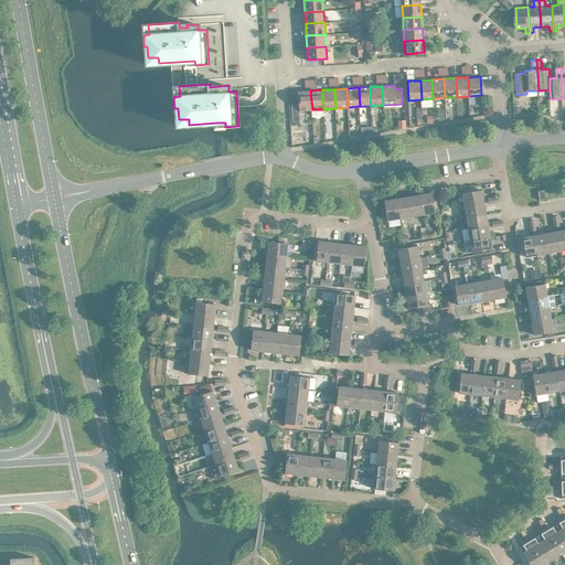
[(312,109),(310,91),(298,92),(299,110),(312,109)]
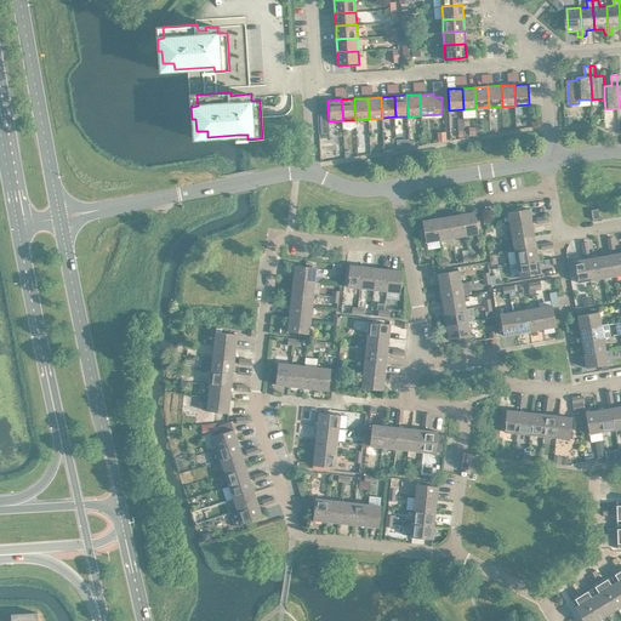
[(508,212),(511,224),(531,221),(530,209),(508,212)]
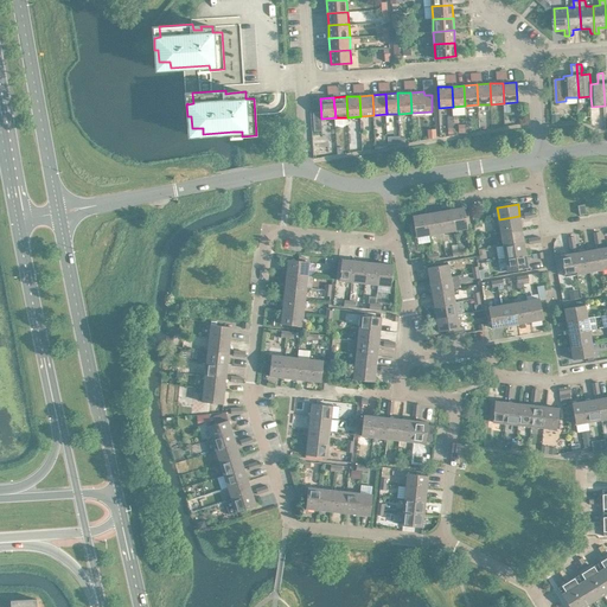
[(465,206),(452,209),(455,230),(468,228),(465,206)]
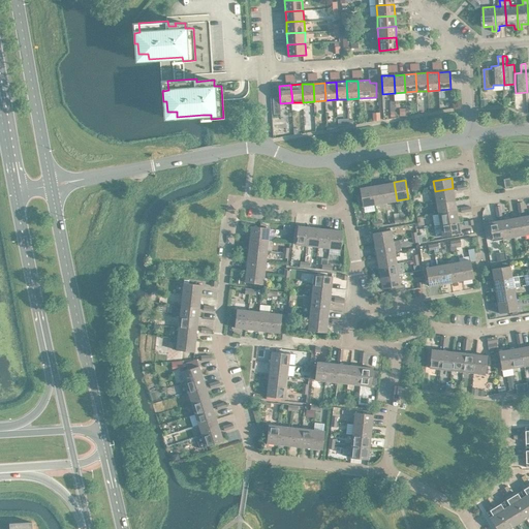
[(394,182),(382,184),(385,203),(397,200),(394,182)]
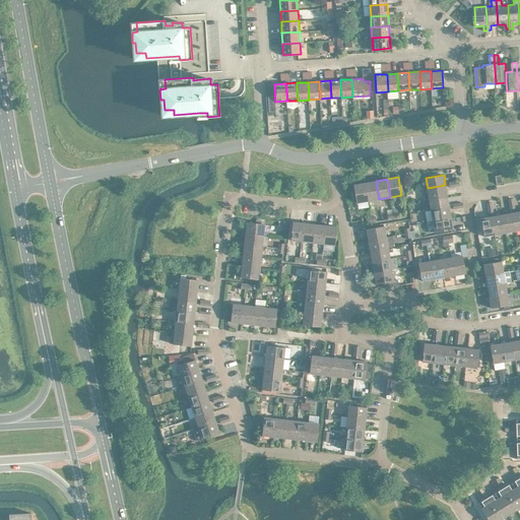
[(376,181),(365,183),(368,200),(379,199),(376,181)]
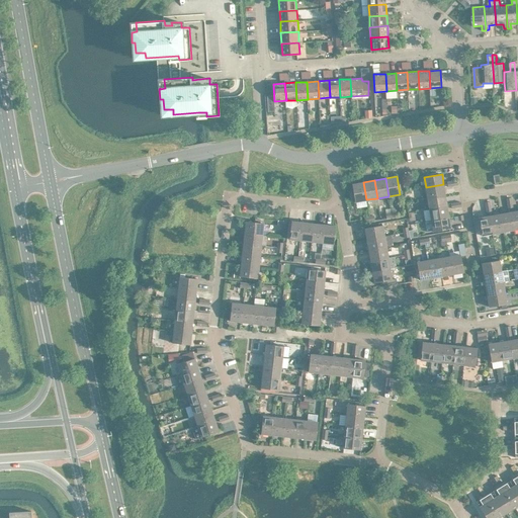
[(366,199),(363,182),(352,184),(355,201),(366,199)]
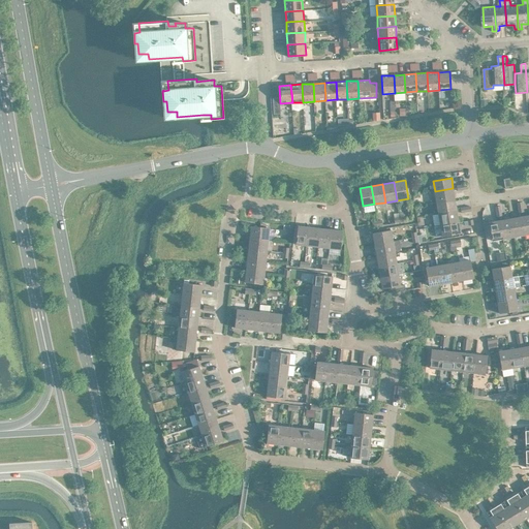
[(435,191),(437,203),(455,199),(453,188),(435,191)]
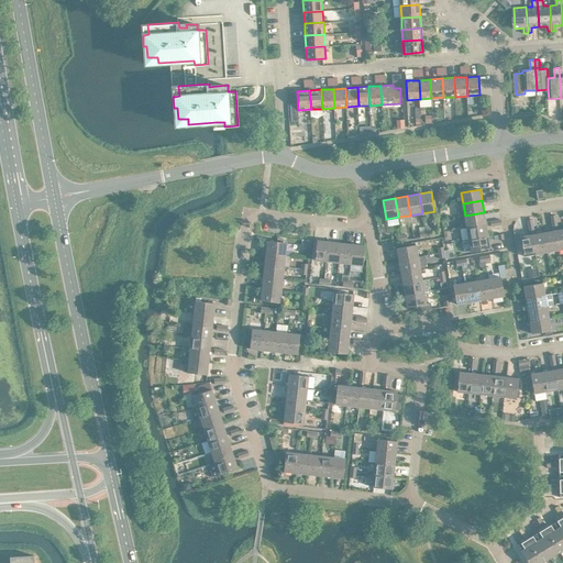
[(465,216),(467,228),(486,224),(484,212),(465,216)]
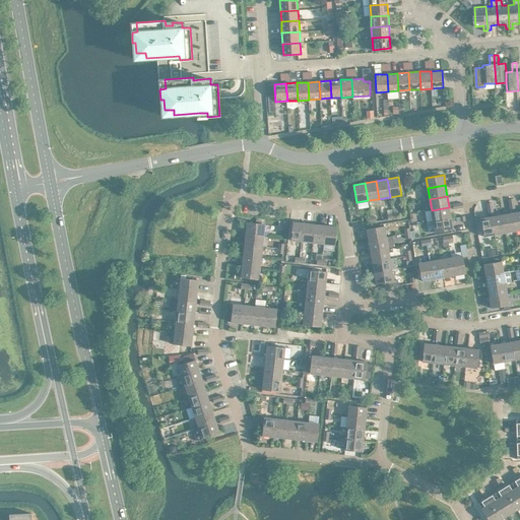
[(432,210),(433,220),(451,217),(449,207),(432,210)]
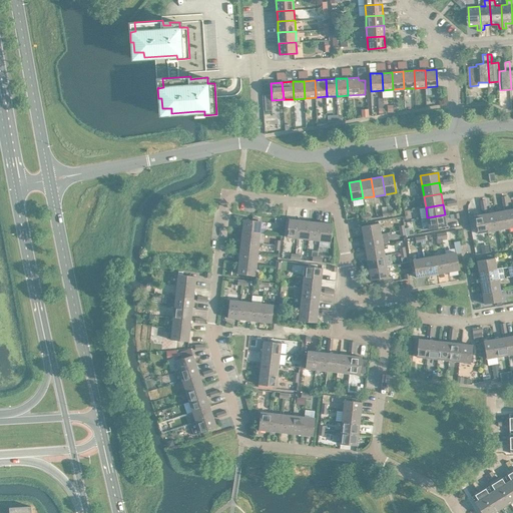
[(507,209),(496,211),(499,229),(510,227),(507,209)]
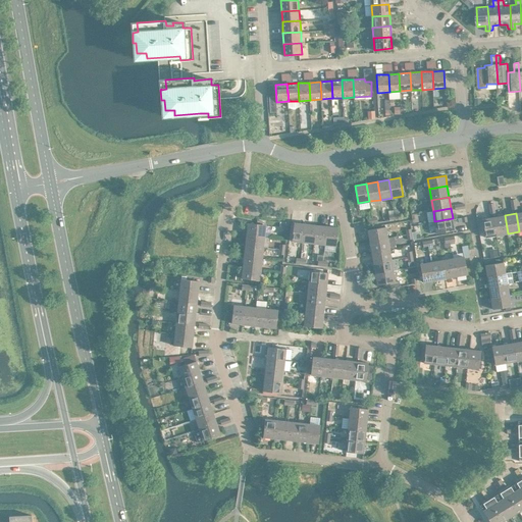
[(505,215),(493,217),(497,235),(508,233),(505,215)]
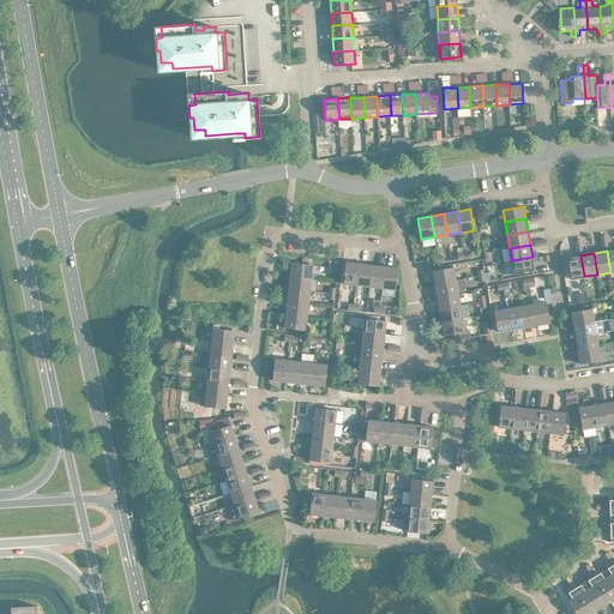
[(584,276),(581,256),(567,258),(571,278),(584,276)]
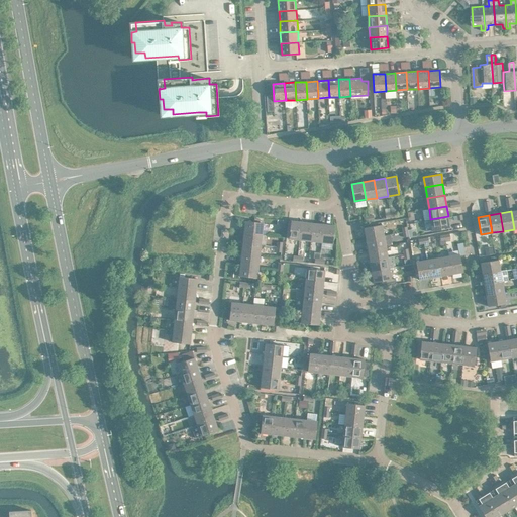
[(448,216),(430,219),(432,231),(450,227),(448,216)]
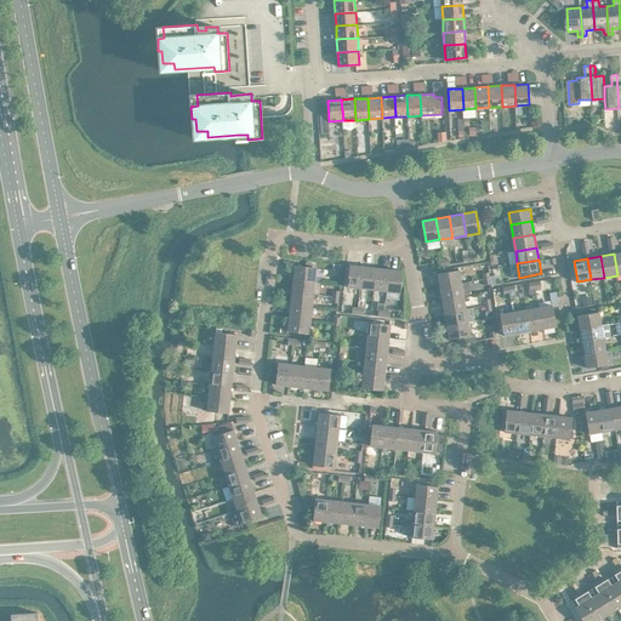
[(295,265),(294,278),(315,280),(317,267),(295,265)]
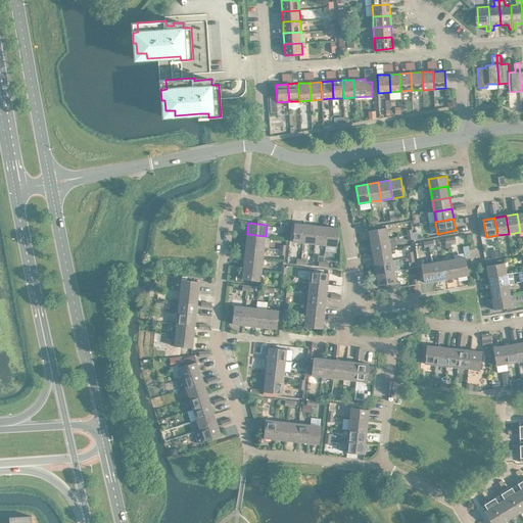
[(292,241),(303,242),(305,224),(294,223),(292,241)]
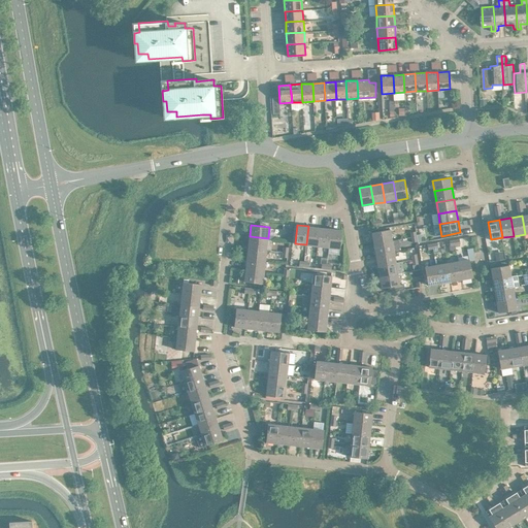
[(306,244),(318,245),(320,228),(308,226),(306,244)]
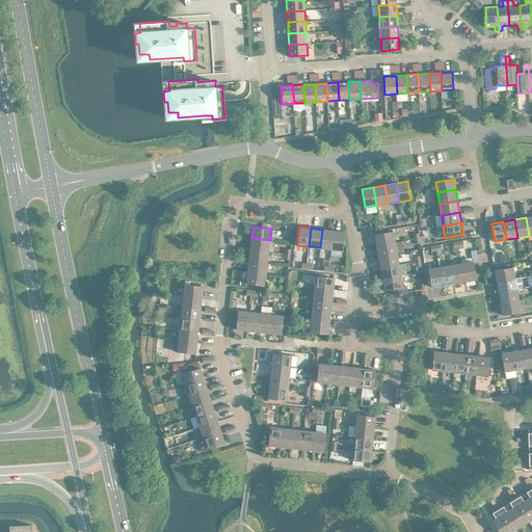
[(320,247),(331,249),(334,231),(322,230),(320,247)]
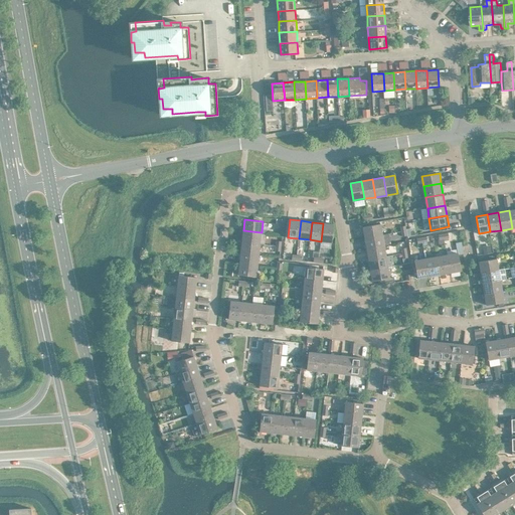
[(323,223),(321,241),(332,242),(334,224),(323,223)]
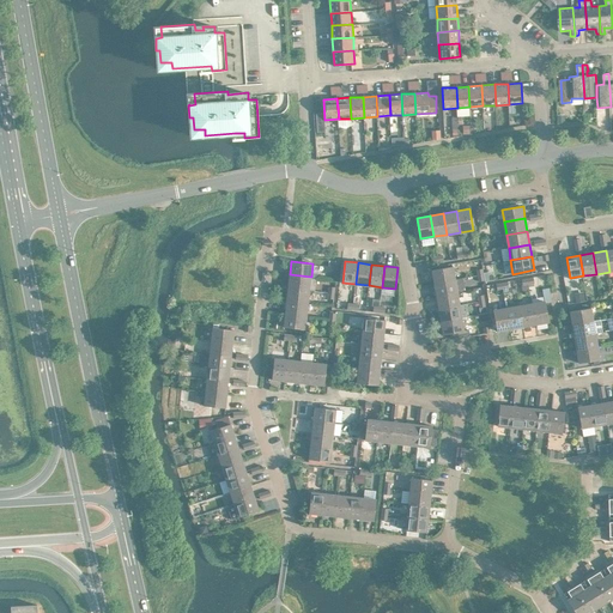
[(432,269),(435,283),(455,279),(453,266),(432,269)]
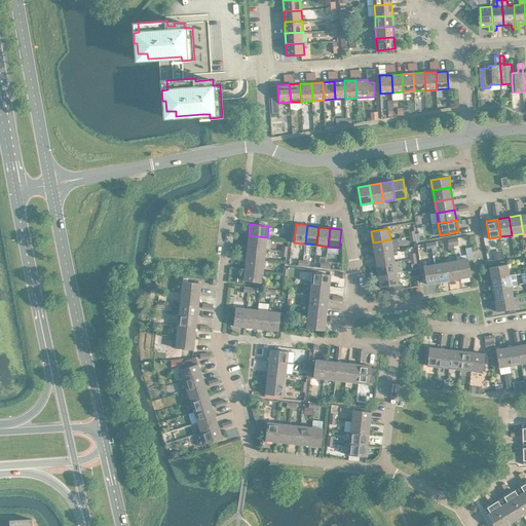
[(423,232),(415,234),(416,240),(424,239),(423,232)]
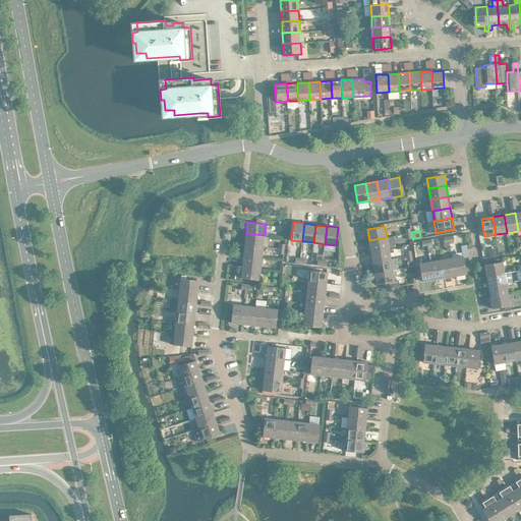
[(246,233),(245,244),(264,246),(265,235),(246,233)]
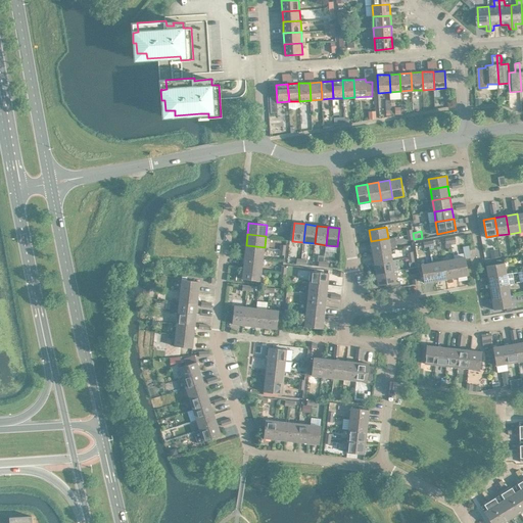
[(371,241),(373,252),(390,249),(388,238),(371,241)]
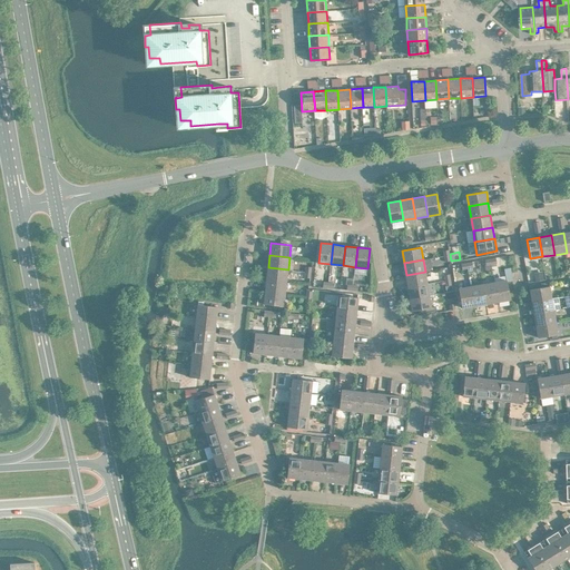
[(268,267),(267,279),(286,282),(288,269),(268,267)]
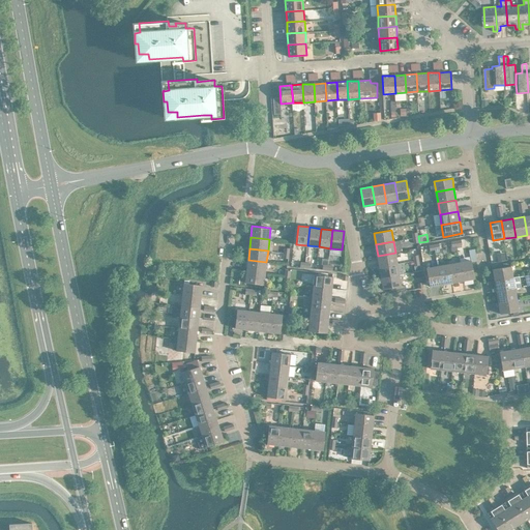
[(378,256),(379,267),(398,264),(395,253),(378,256)]
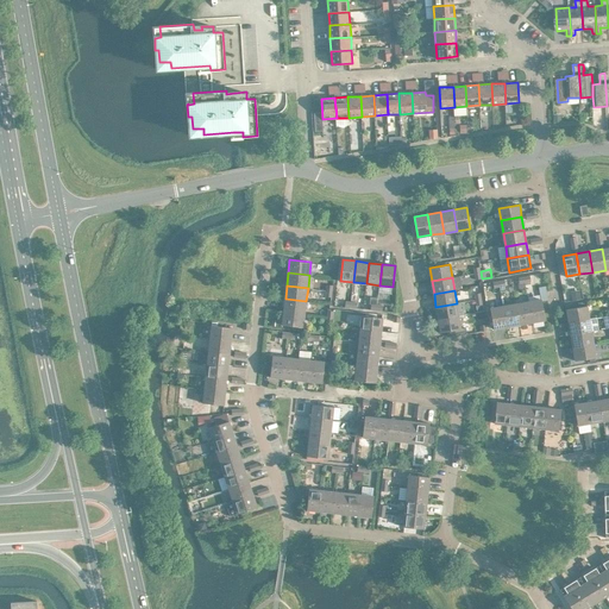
[(581,290),(571,292),(572,300),(583,299),(581,290)]
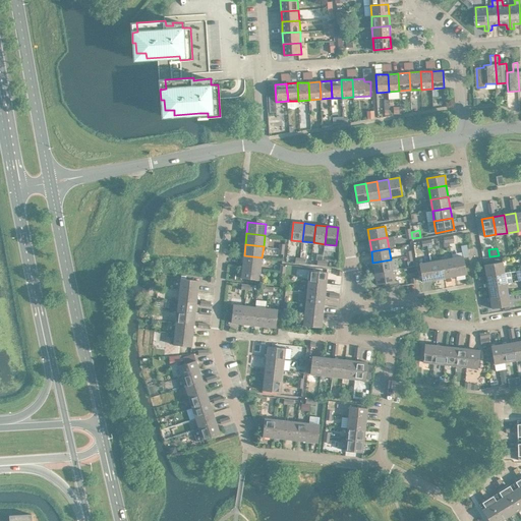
[(244,255),(242,267),(261,269),(262,257),(244,255)]
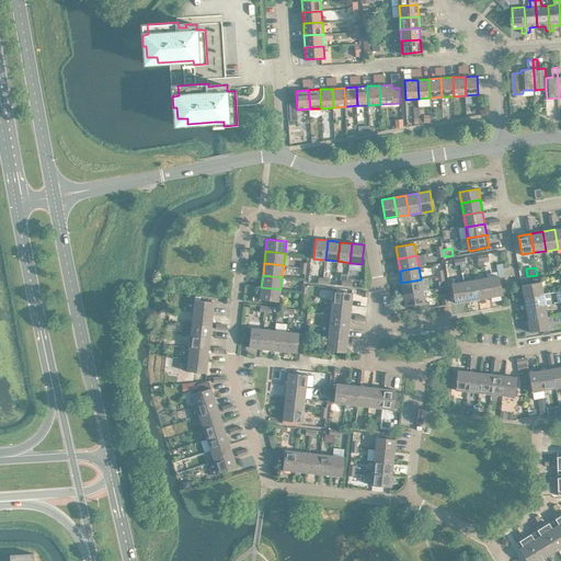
[(499,275),(488,277),(491,297),(503,295),(500,277),(499,275)]
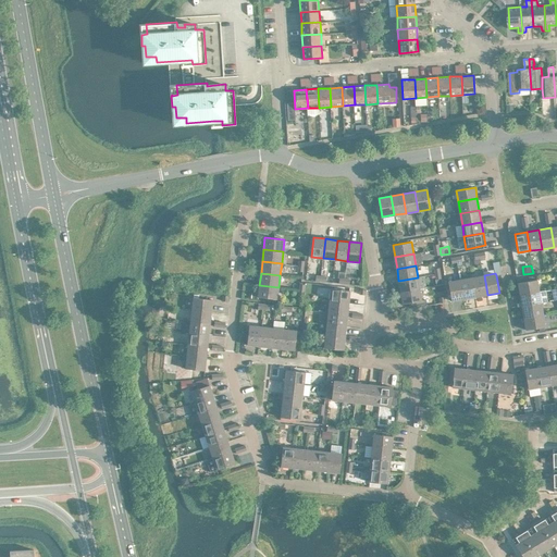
[(484,275),(472,277),(475,297),(487,295),(484,275)]
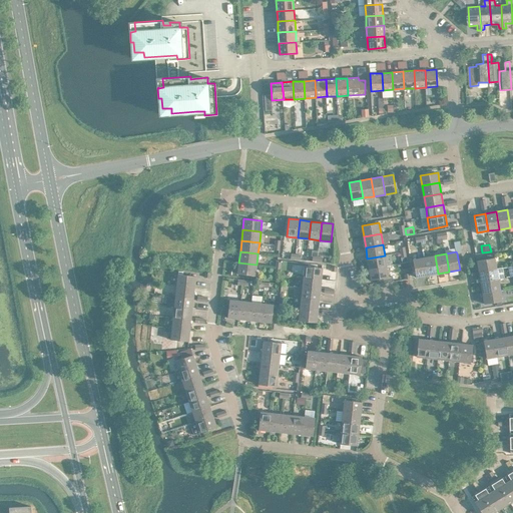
[(367,259),(369,269),(387,266),(385,255),(367,259)]
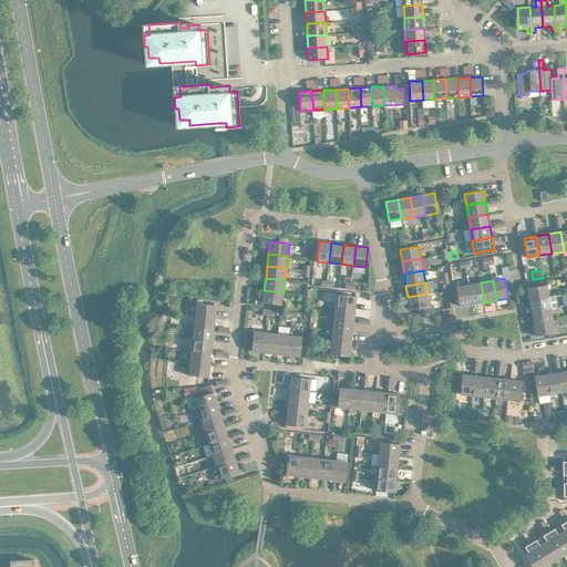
[(481,282),(468,285),(472,303),(484,302),(481,282)]
